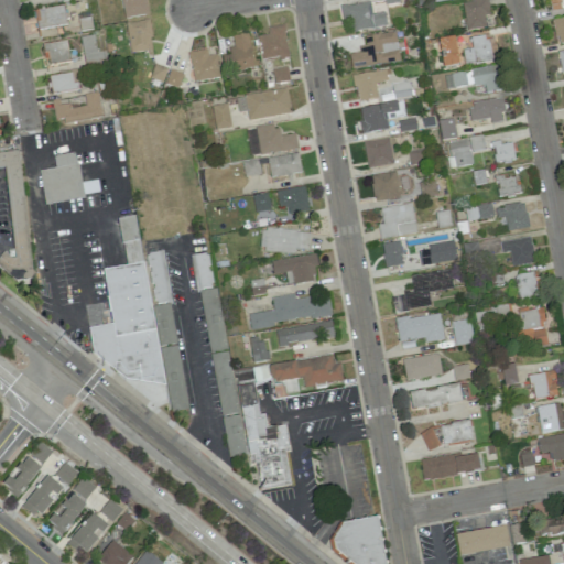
[(120,0),(125,19),(148,14),(144,0),(120,0)]
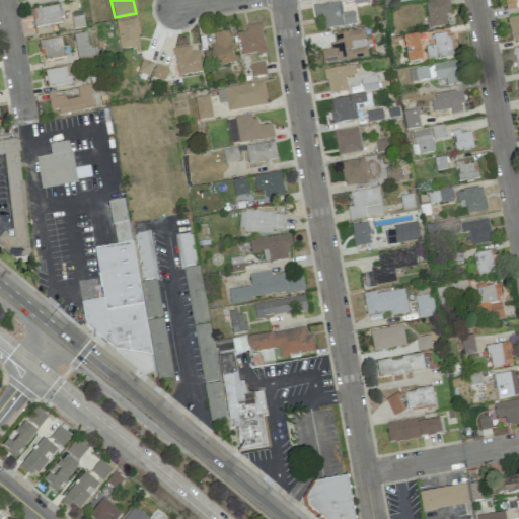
[(451,14),(448,0),(433,0),(434,1),(425,3),(430,28),(447,25),(445,15),(451,14)]
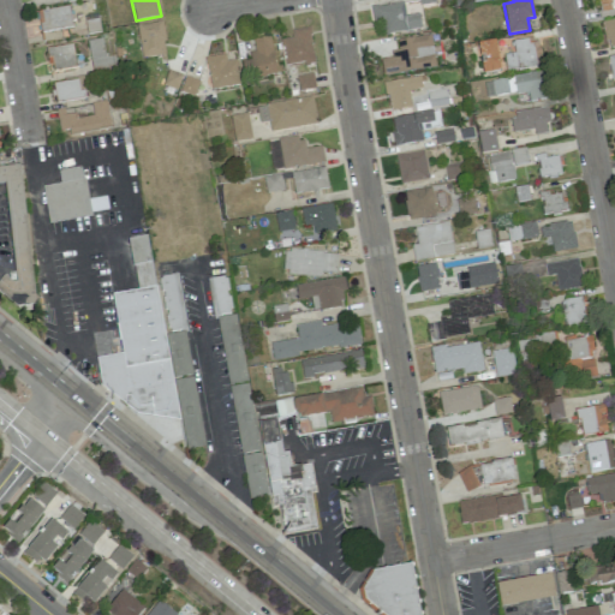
[(382,35),(421,28),(418,13),(405,16),(402,3),(371,9),(375,27),(381,25),(382,35)]
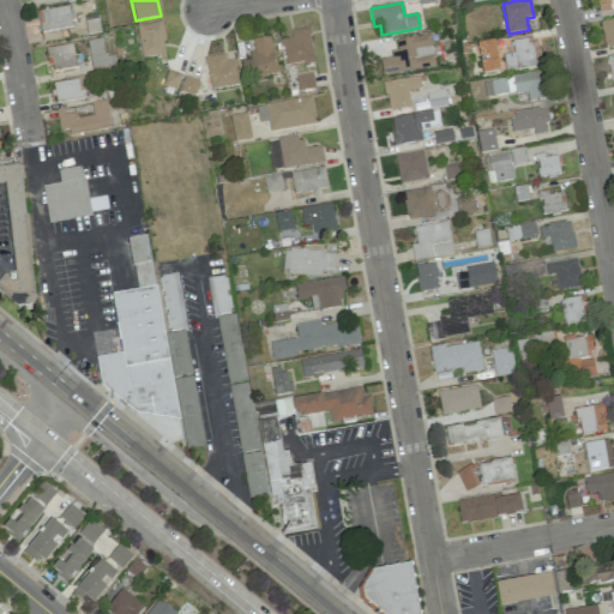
[(72,25),(68,6),(40,12),(44,32),(72,25)]
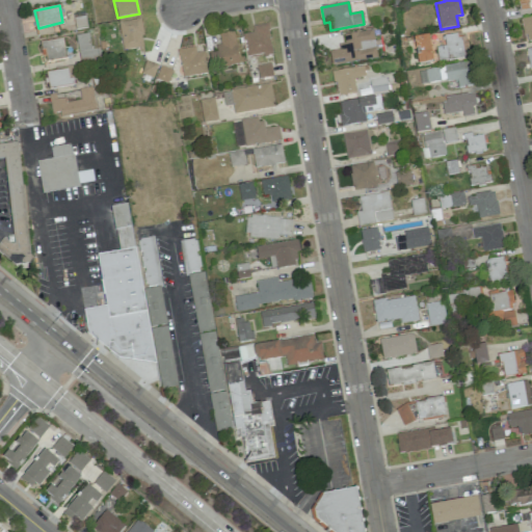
[(524,38),(531,37),(531,16),(522,17),(524,38)]
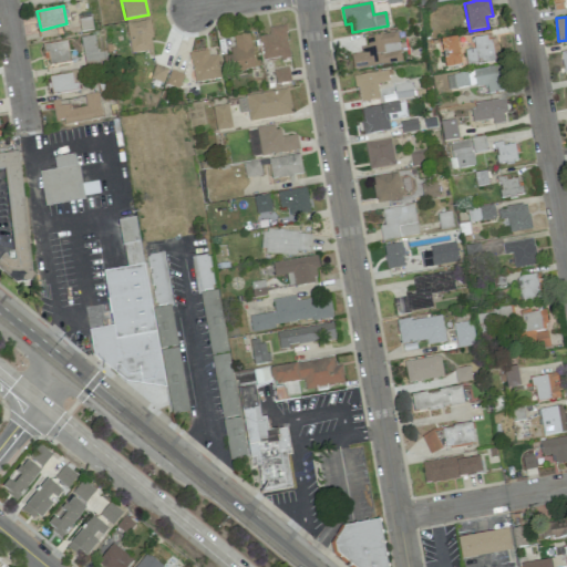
[(125,24),(131,54),(154,50),(148,20),(125,24)]
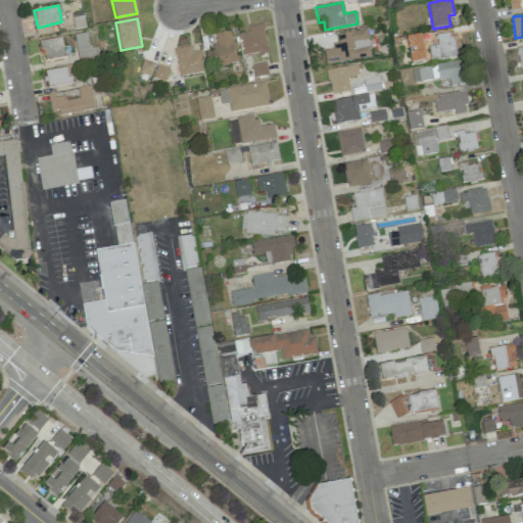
[(268,52),(263,24),(248,26),(249,33),(239,35),(243,57),(268,52)]
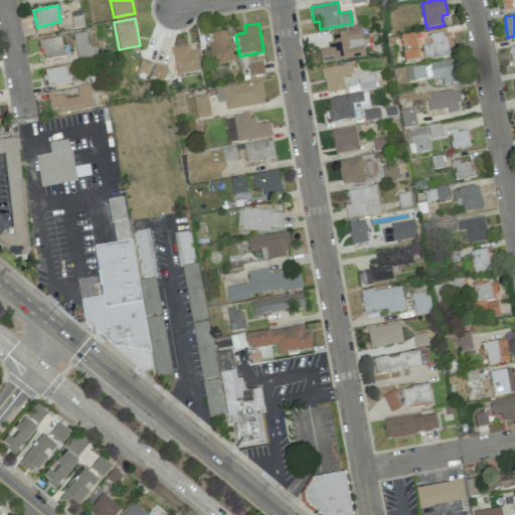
[(321,62),(364,57),(361,30),(332,33),(333,45),(319,46),(321,62)]
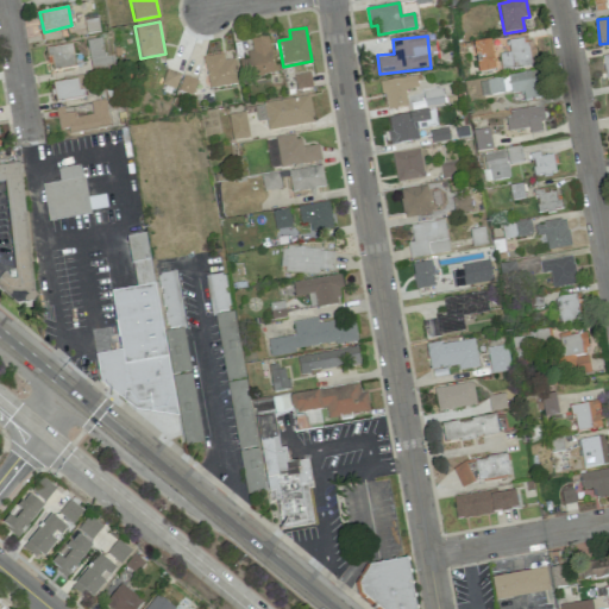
[(274,74),(268,37),(249,39),(251,58),(240,61),(244,79),(274,74)]
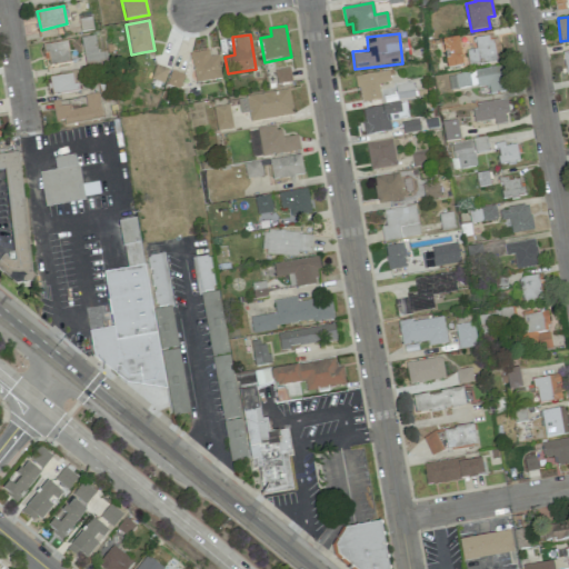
[(468,66),(500,60),(496,35),(475,38),(477,49),(466,51),(468,66)]
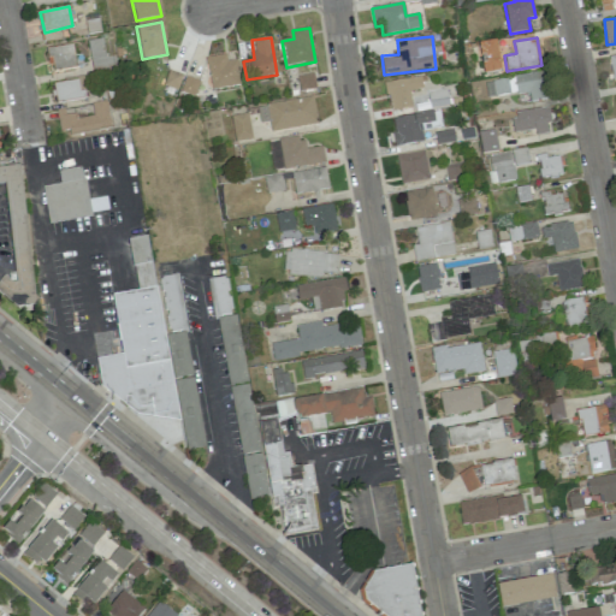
[(105,57),(102,39),(88,40),(92,70),(116,66),(114,55),(105,57)]
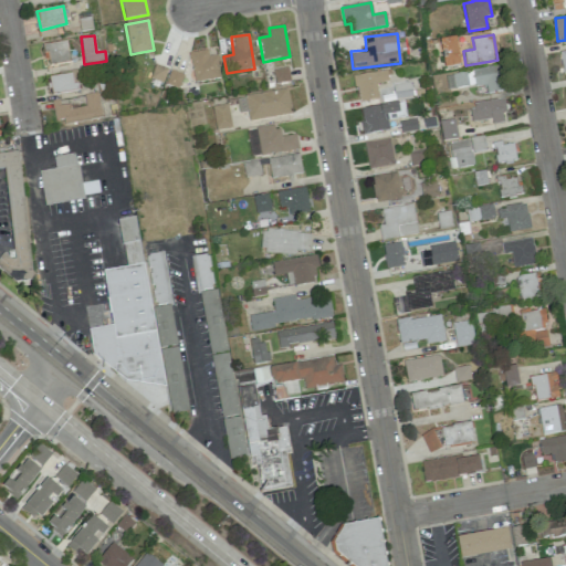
[(461,65),(456,37),(439,40),(446,69),(461,65)]
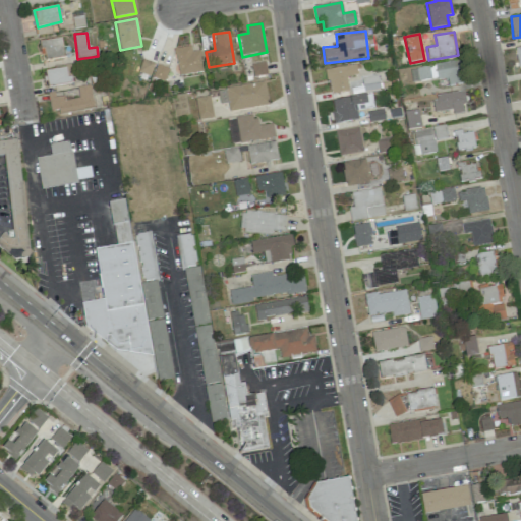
[(41,41),(44,61),(64,57),(61,38),(41,41)]
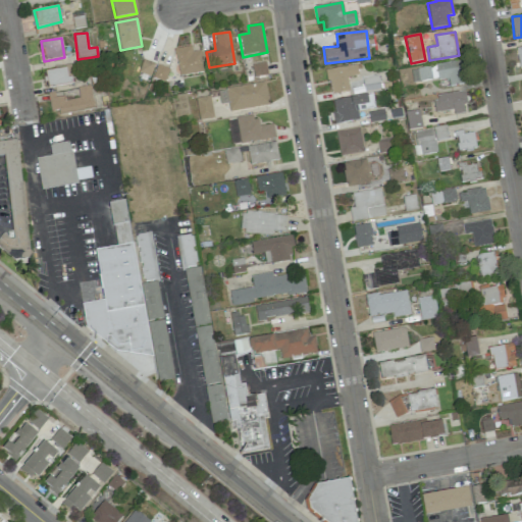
[(203,72),(201,51),(192,52),(192,47),(175,48),(177,75),(203,72)]
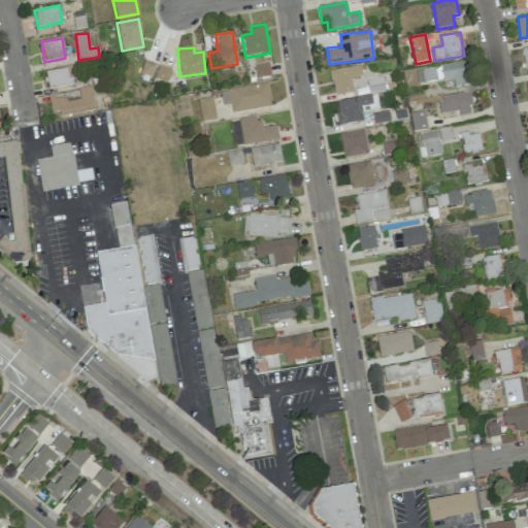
[(140,74),(152,76),(156,64),(143,61),(140,74)]
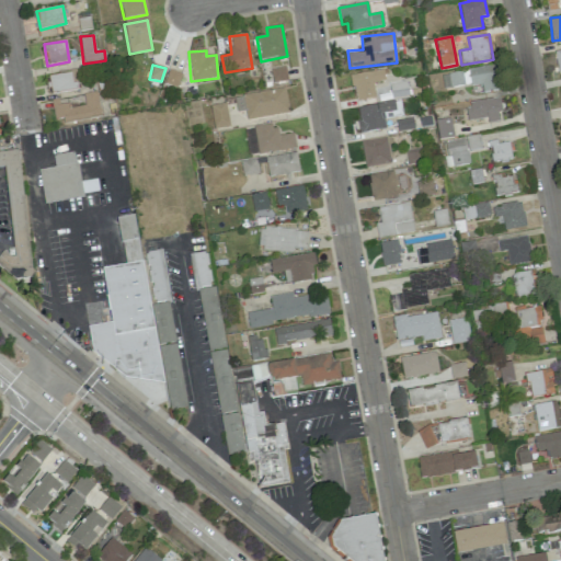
[(442,75),(444,90),(481,83),(483,92),(500,89),(495,65),(442,75)]
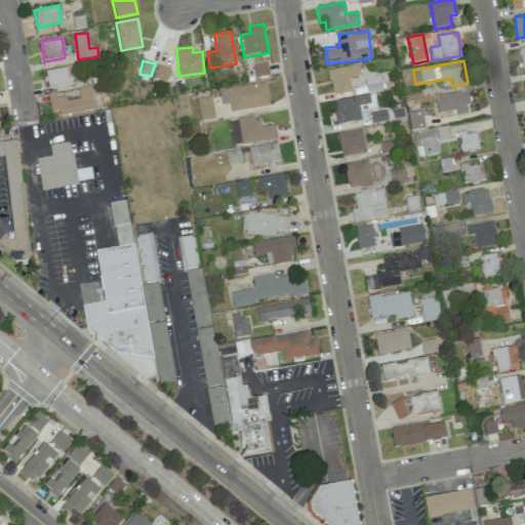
[(270,75),(268,63),(252,65),(255,78),(270,75)]
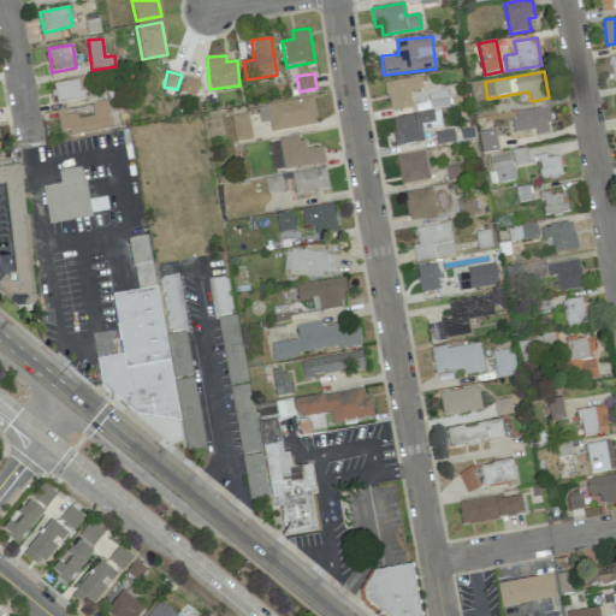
[(181,92),(194,96),(199,82),(185,77),(181,92)]
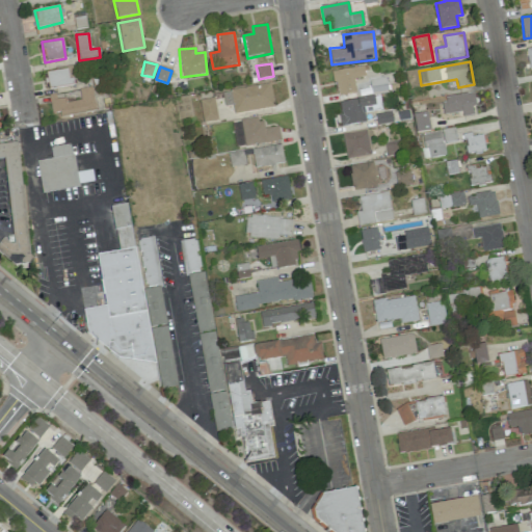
[(355,92),(354,78),(367,77),(365,67),(334,70),(337,96),(355,92)]
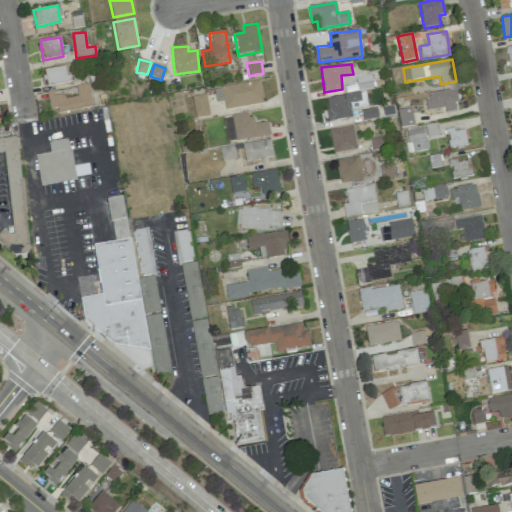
[(47,85),(69,81),(66,65),(44,69),(47,85)]
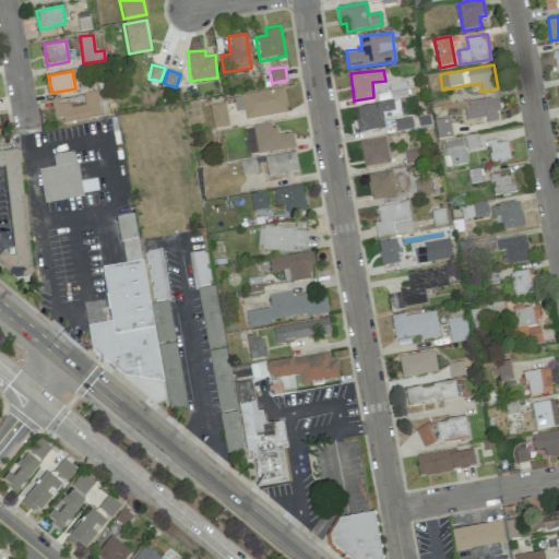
[(390,98),(407,95),(405,81),(388,83),(390,98)]
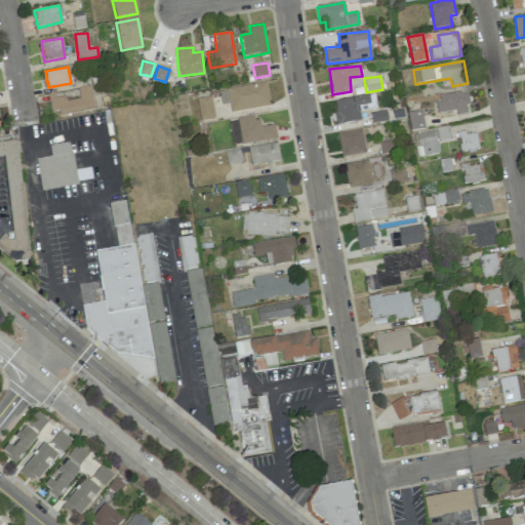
[(230,112),(271,107),(268,83),(227,88),(230,112)]
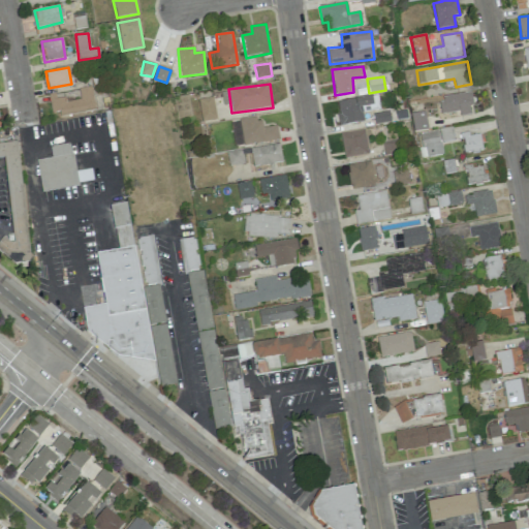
[(95,111),(92,87),(79,88),(80,98),(56,101),(55,93),(49,94),(51,116),(95,111)]
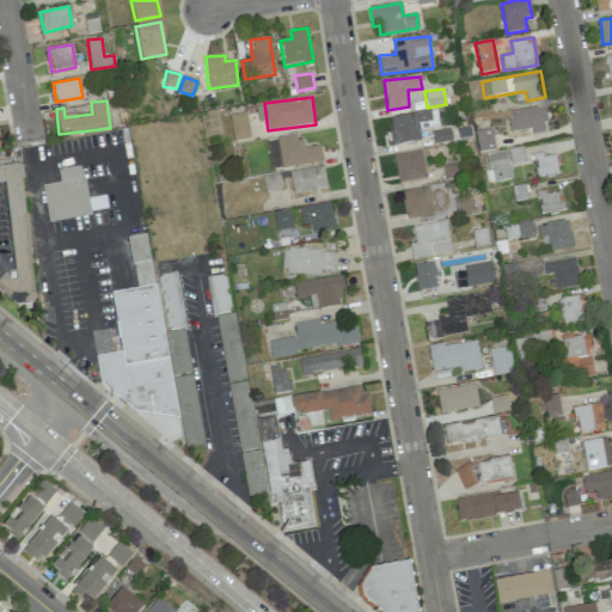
[(532,128),(533,134),(548,130),(543,106),(507,114),(510,132),(532,128)]
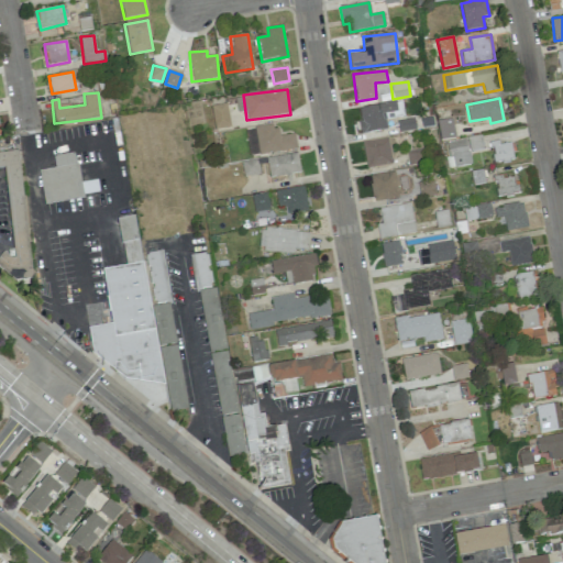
[(362,134),(387,130),(385,119),(404,116),(401,101),(357,109),(362,134)]
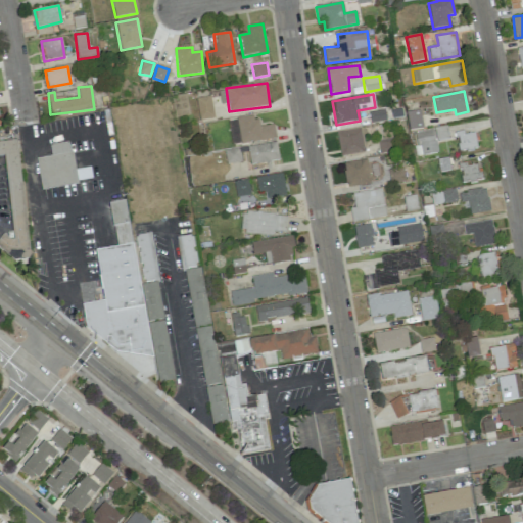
[(200,121),(215,117),(209,96),(195,99),(200,121)]
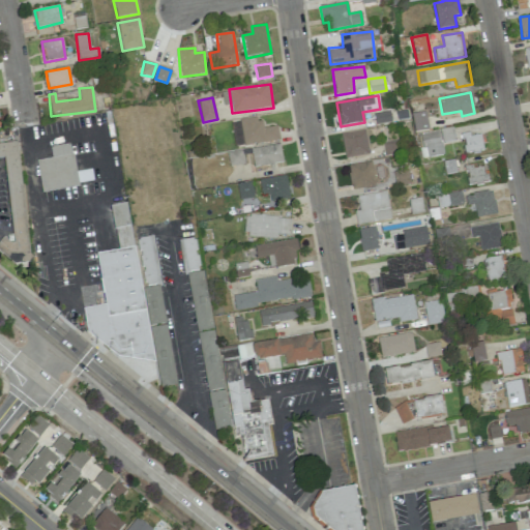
[(429,130),(427,112),(411,114),(414,131),(429,130)]
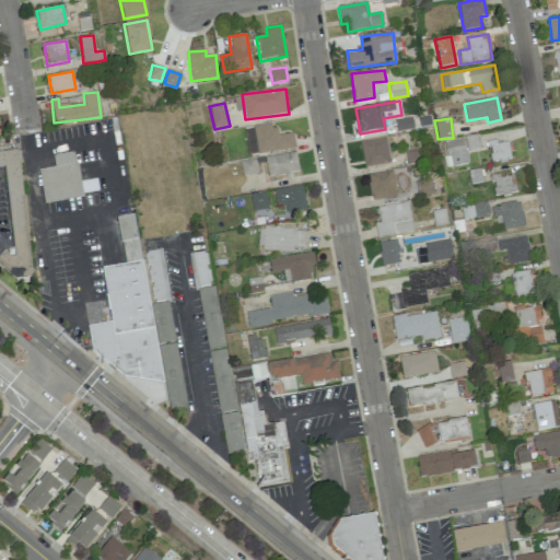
[(244,130),(249,156),(295,148),(293,132),(278,136),(276,124),(244,130)]
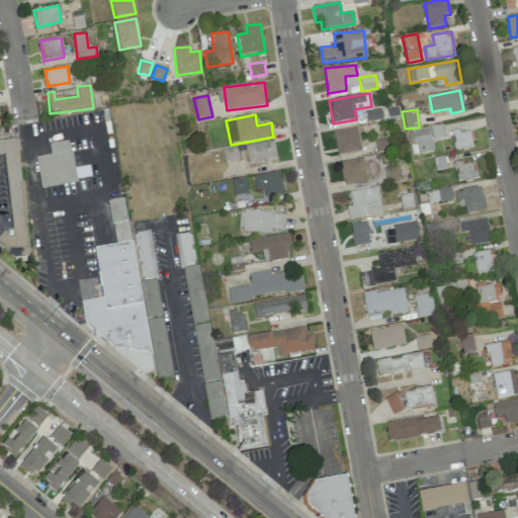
[(430,125),(431,139),(443,138),(442,124),(430,125)]
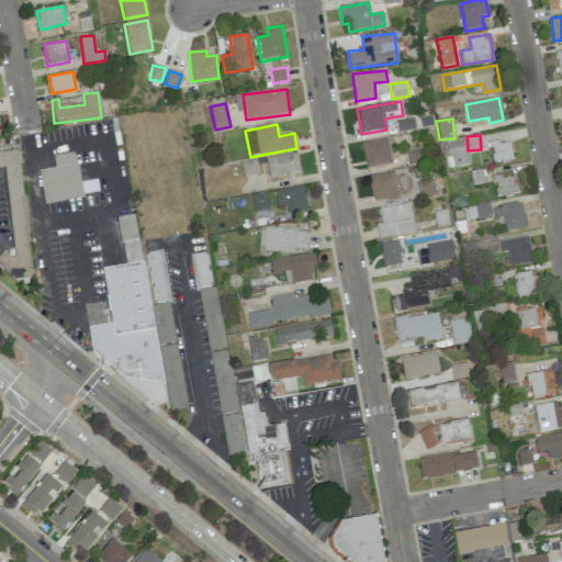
[(391,165),(388,138),(362,142),(366,167),(391,165)]
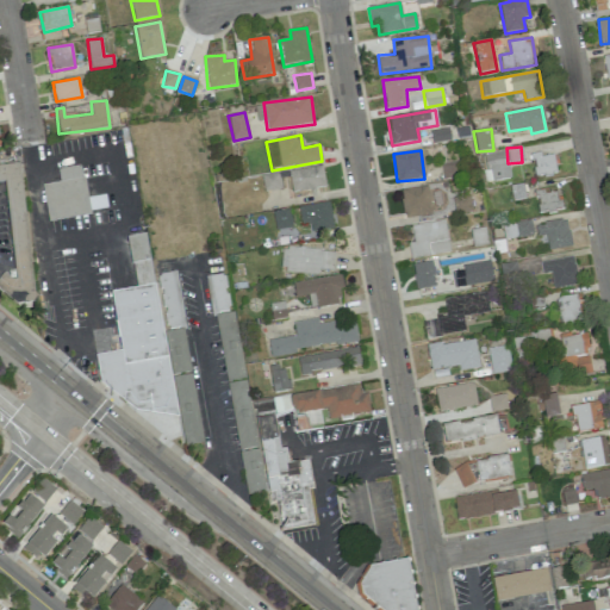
[(486,182),(510,179),(506,151),(483,155),(486,182)]
